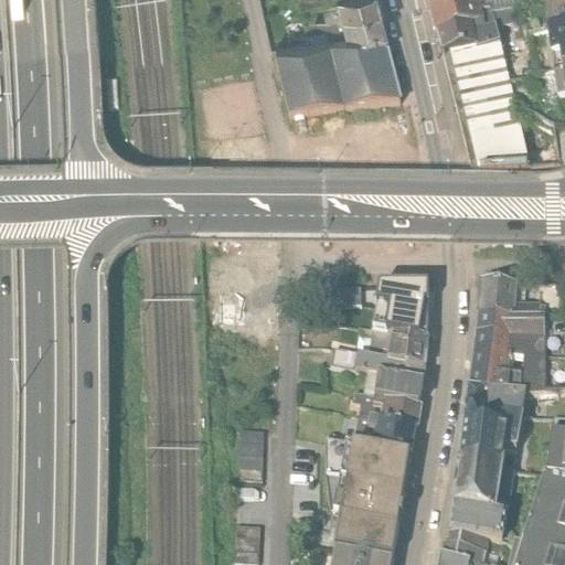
[(372,0),(287,0),(290,18),(299,16),(373,6),(372,0)]
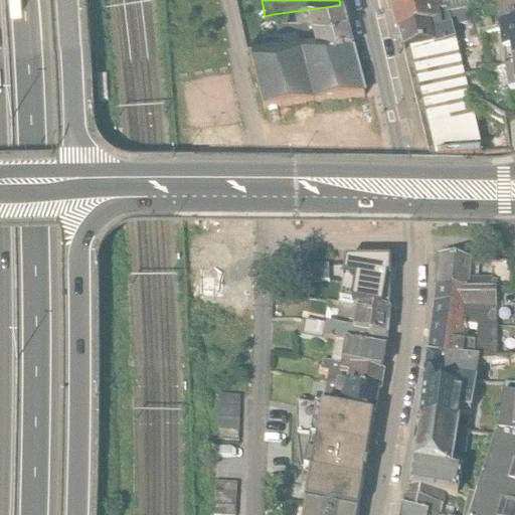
[(440,9),(437,0),(402,0),(391,3),(397,23),(440,9)]
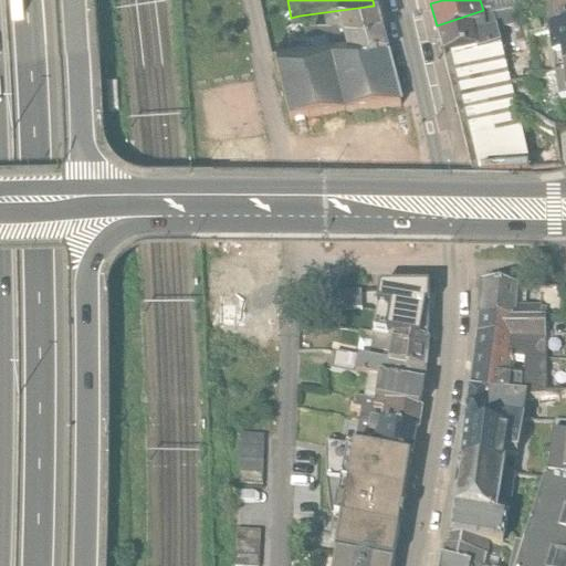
[(565,0),(551,0),(555,22),(555,24),(565,21),(565,0)]
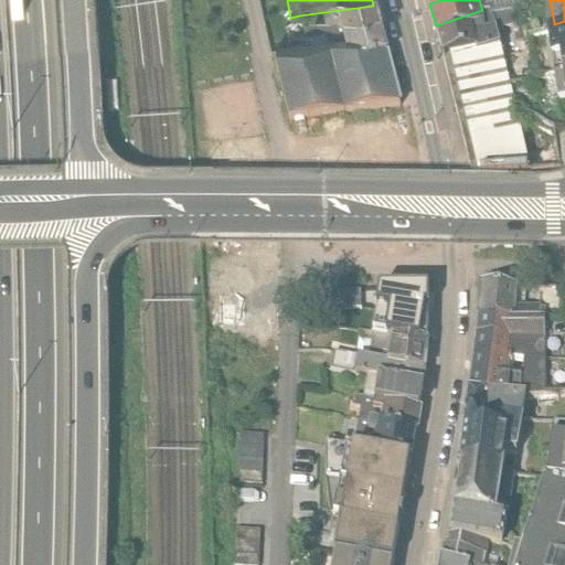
[(373,6),(299,16),(302,35),(379,23),(373,6)]
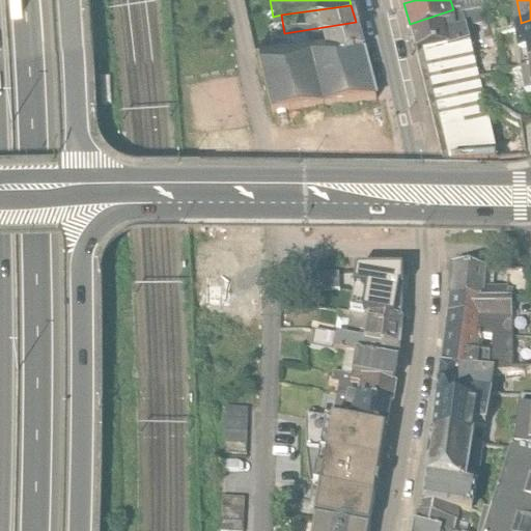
[(448,38),(468,31),(464,16),(454,17),(453,9),(410,24),(415,43),(446,36),(448,38)]
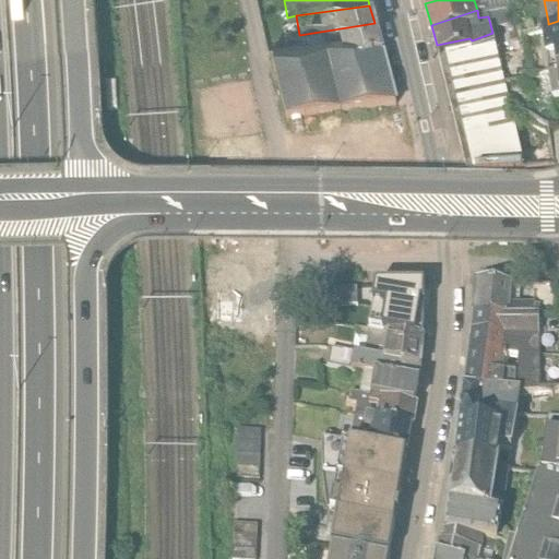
[(548,22),(540,24),(547,68),(555,67),(555,64),(558,62),(558,21),(548,24),(548,22)]
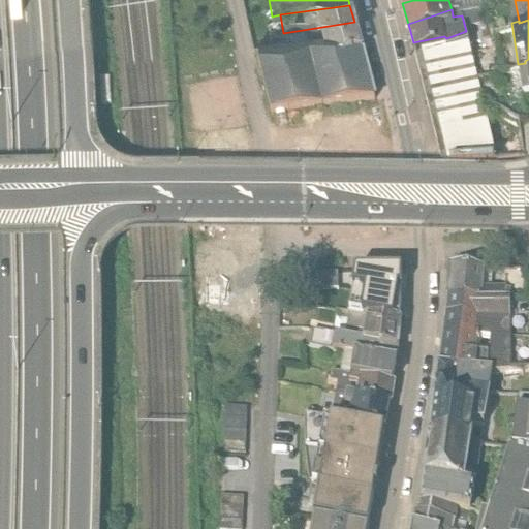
[(354,22),(283,33),(286,50),(360,42),(354,22)]
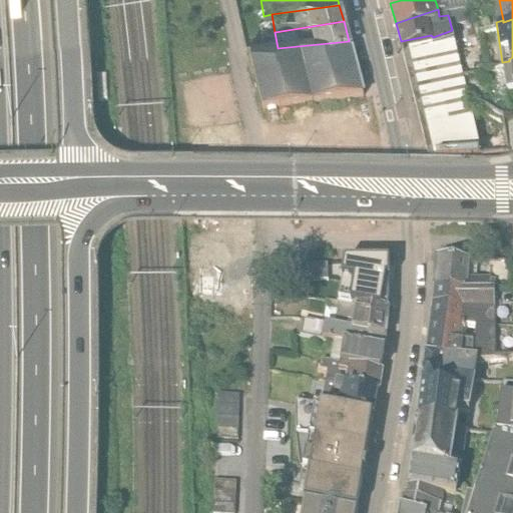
[(465,83),(452,30),(433,37),(408,44),(421,95),(465,83)]
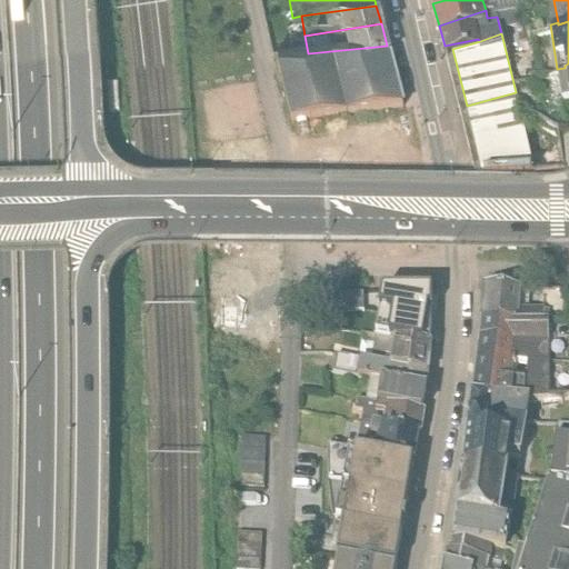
[(387,46),(308,53),(276,58),(290,112),(400,96),(387,46)]
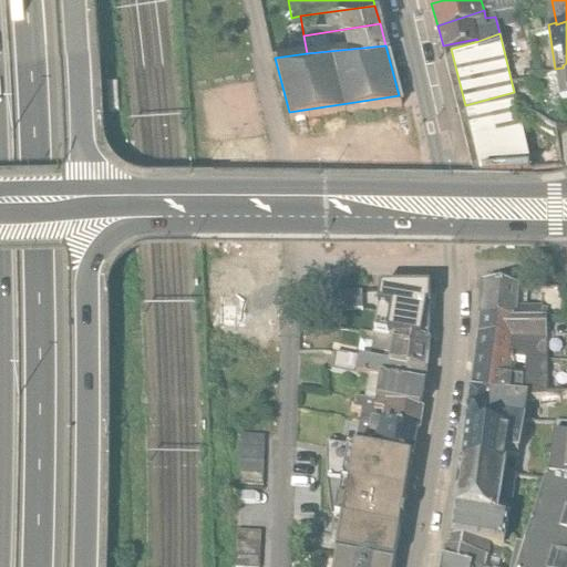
[(558,93),(566,91),(566,90),(566,63),(563,65),(563,68),(555,69),(558,93)]
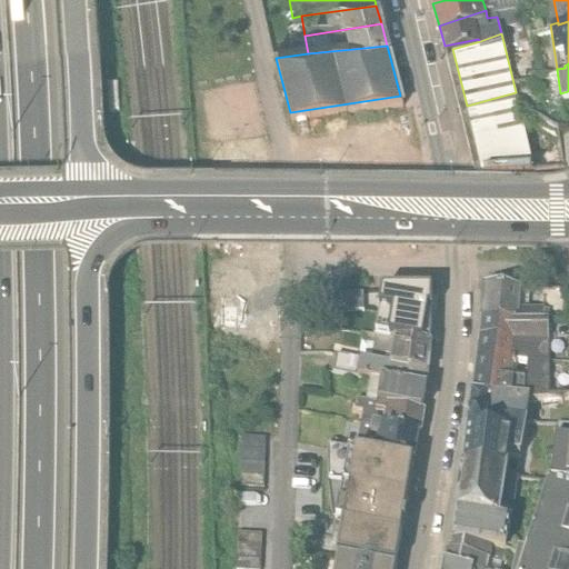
[(481,163),(528,158),(513,97),(467,106),(481,163)]
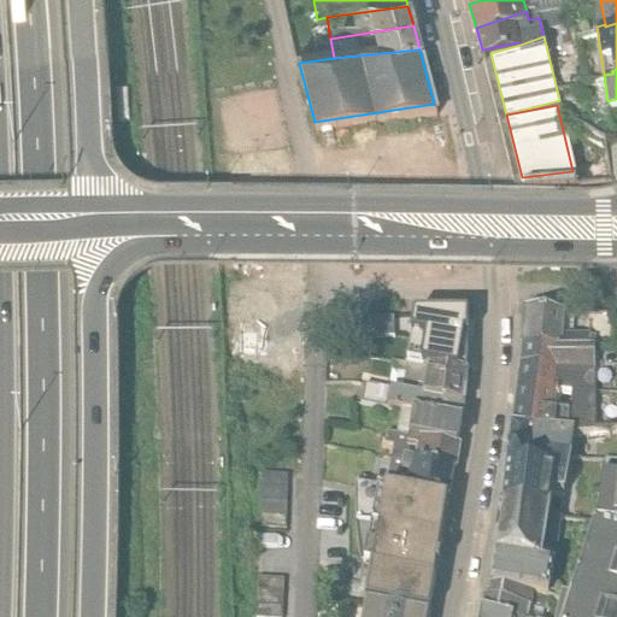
[(524,303),(521,338),(560,341),(563,306),(524,303)]
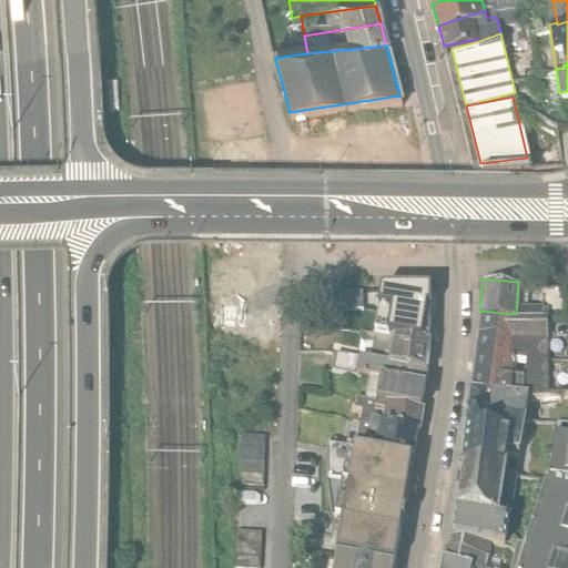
[(394,331),(428,335),(429,307),(392,301),(388,330),(394,331)]
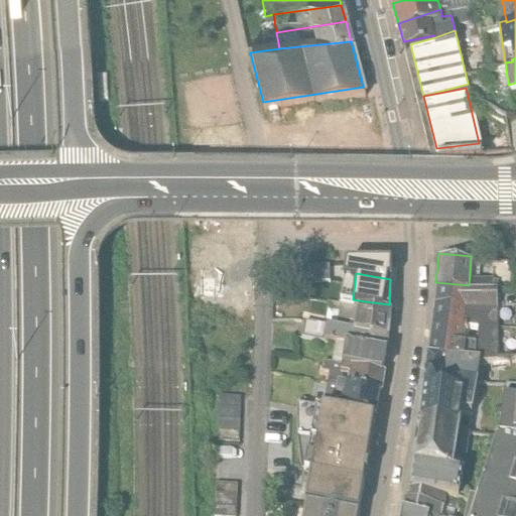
[(469,285),(435,282),(427,352),(463,354),(469,285)]
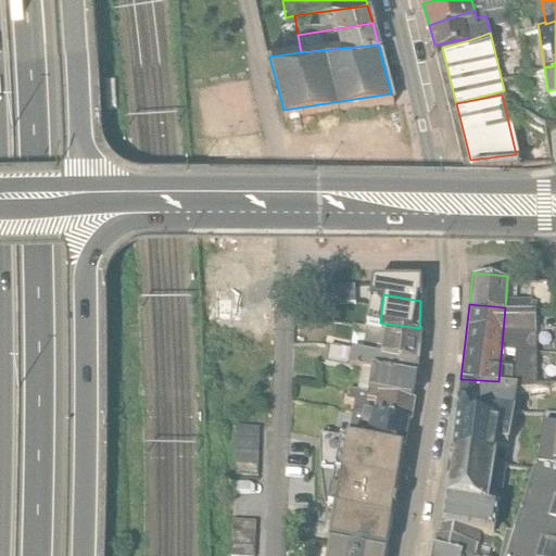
[(381,351),(386,324),(380,323),(366,319),(365,326),(361,346),(381,351)]
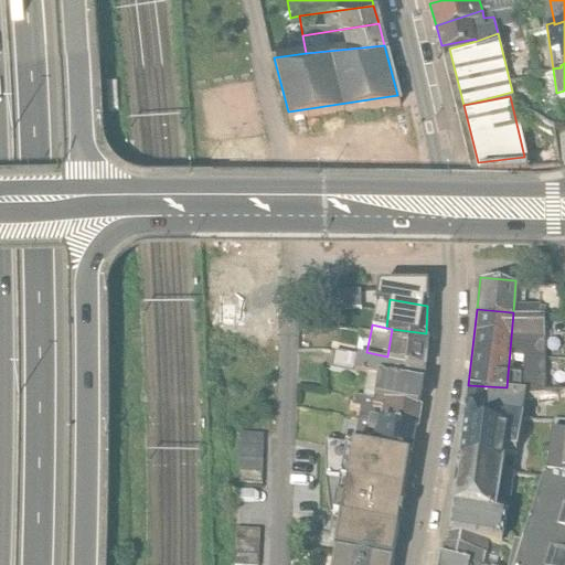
[(422,362),(426,333),(392,329),(387,356),(422,362)]
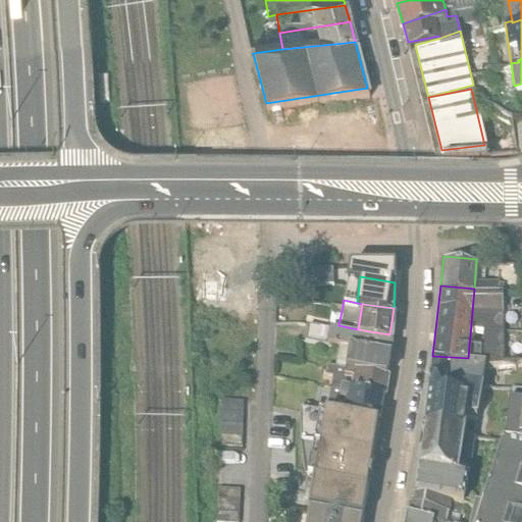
[(326,338),(329,324),(308,320),(305,335),(326,338)]
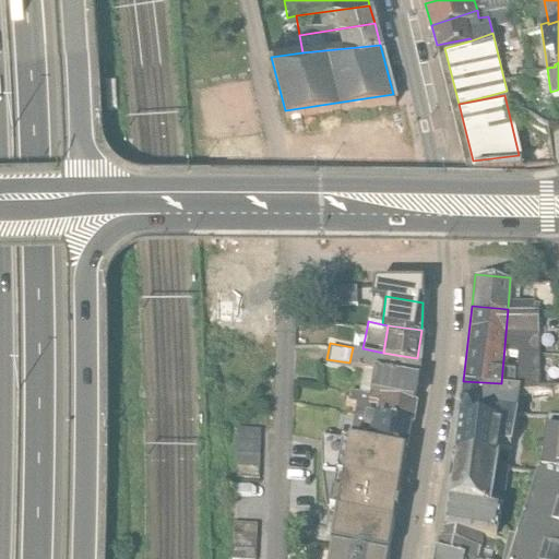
[(417,373),(417,358),(383,353),(363,348),(353,347),(349,363),(365,366),(373,367),(417,373)]
